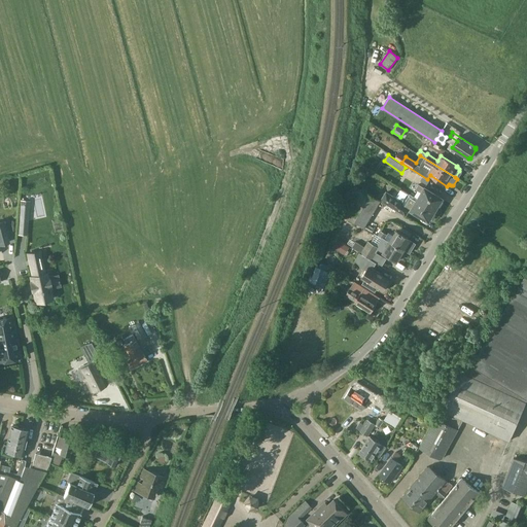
[(360,168),(358,172),(364,176),(369,169),(362,165),(361,166),(360,166),(359,167),(360,168)]
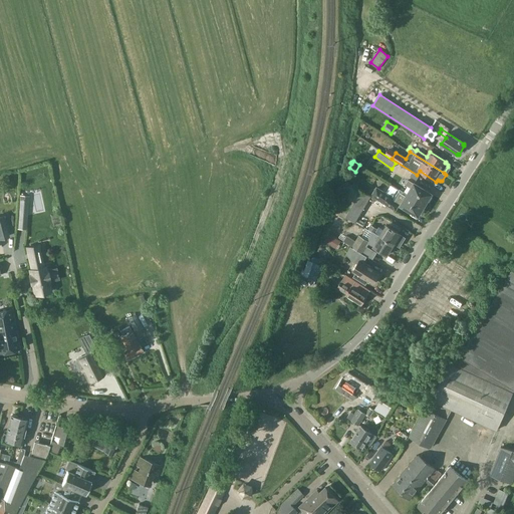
[(411,188),(408,194),(407,194),(425,205),(427,202),(428,203),(432,197),(431,196),(432,194),(415,183),(415,184),(408,179),(405,184),(411,188)]
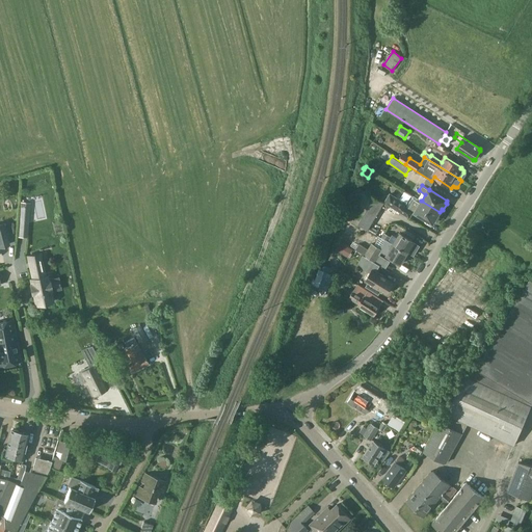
[(349,218),(367,229),(382,203),(361,189),(356,196),(361,198),(349,218)]
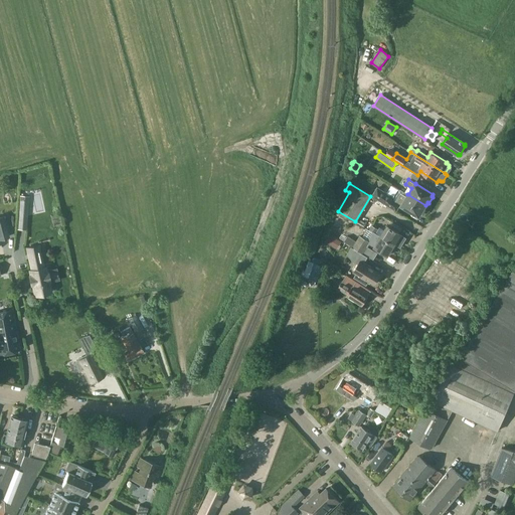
[(387,204),(391,198),(385,195),(386,194),(377,188),(372,196),(387,205),(387,204)]
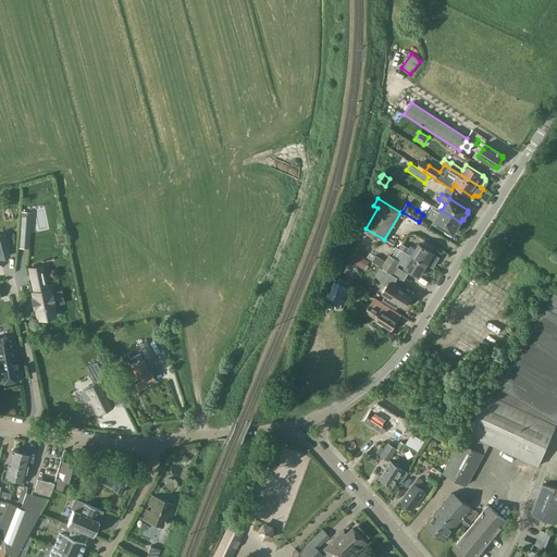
[(460,222),(441,210),(442,210),(437,208),(433,205),(428,212),(430,213),(428,218),(423,214),(419,221),(419,222),(428,227),(432,221),(434,222),(453,234),(455,232),(456,233),(460,226),(458,225),(460,222)]
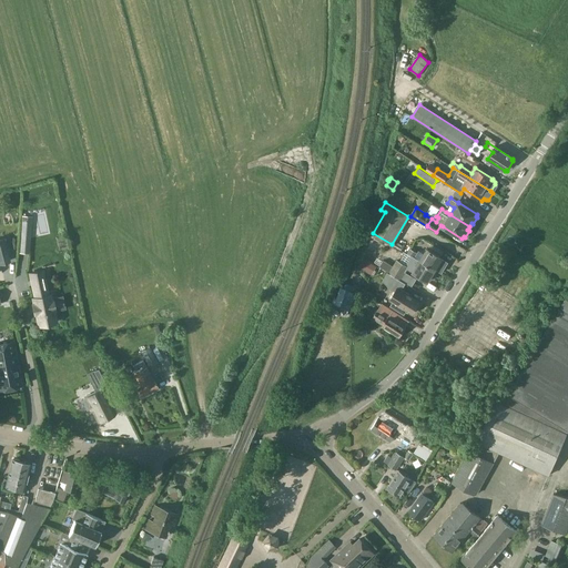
[(20,234),(19,249),(24,249),(26,240),(31,240),(31,235),(20,234)]
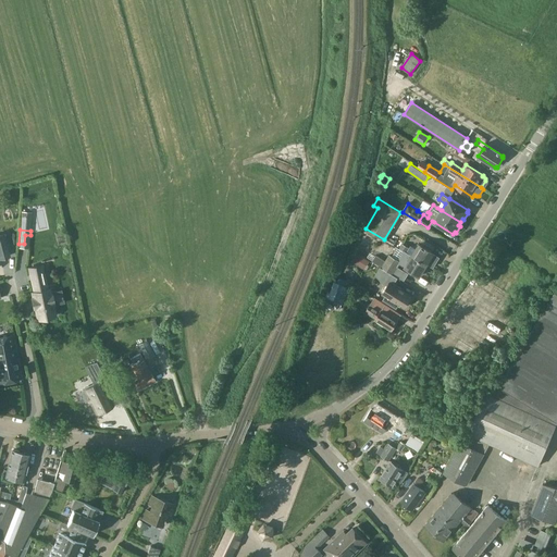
[(418,244),(411,255),(426,264),(426,263),(433,267),(438,257),(418,244)]
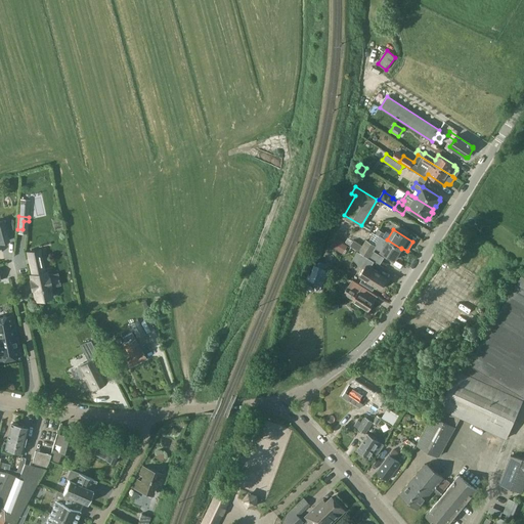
[(387,239),(383,236),(381,235),(377,243),(380,245),(378,248),(382,250),(381,251),(395,259),(401,249),(387,239)]
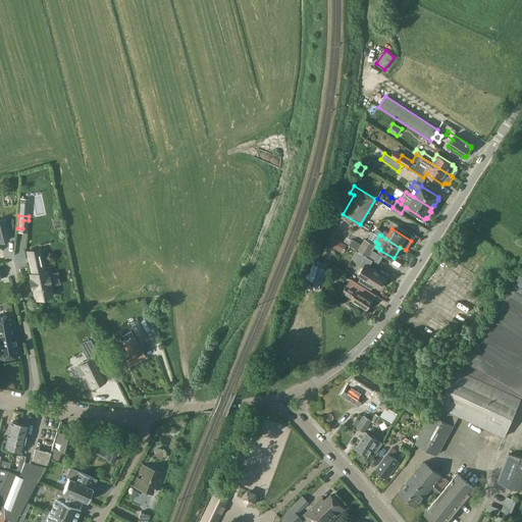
[(365,239),(361,245),(353,240),(350,245),(368,256),(375,246),(365,239)]
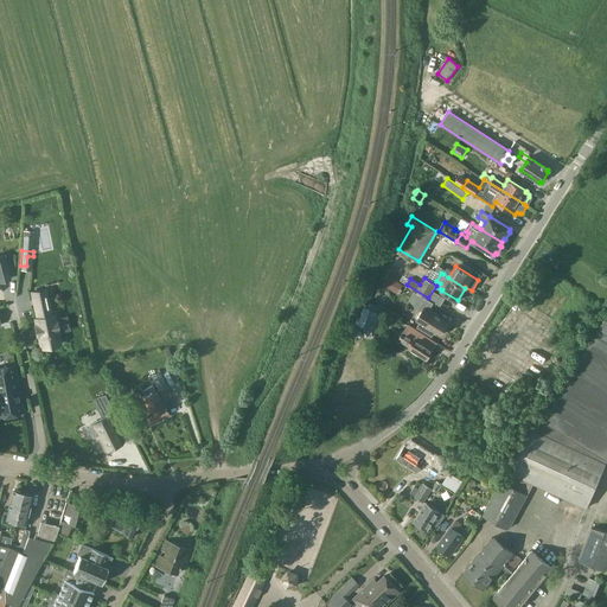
[(397,286),(391,280),(383,286),(390,293),(397,286)]
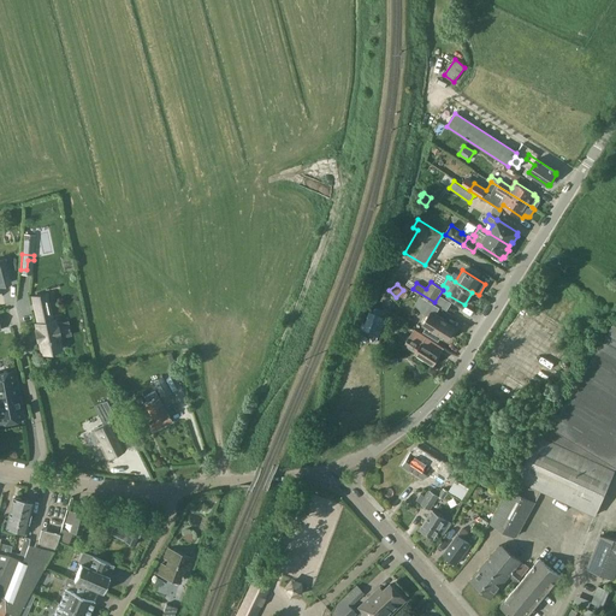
[(41,295),(31,297),(37,324),(35,325),(36,330),(35,331),(37,341),(39,341),(41,354),(46,353),(46,354),(57,351),(55,350),(60,349),(57,337),(59,336),(57,325),(54,326),(53,320),(51,321),(48,308),(45,309),(41,295)]
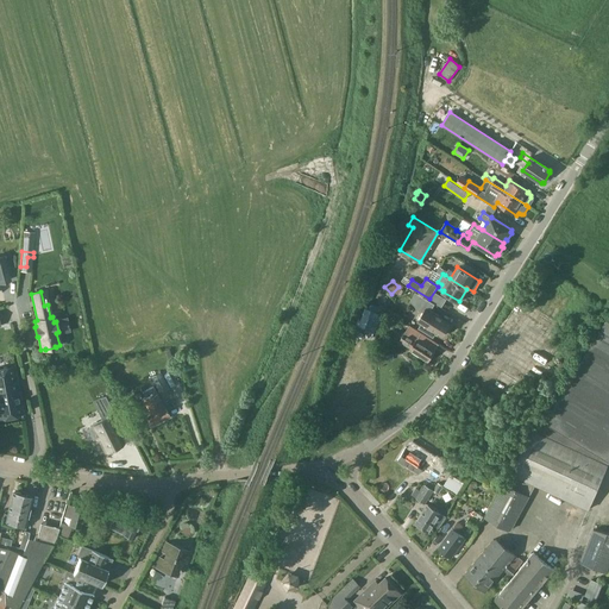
[(450,324),(427,311),(432,303),(414,293),(409,301),(422,314),(418,320),(422,322),(419,328),(433,338),(437,332),(443,336),(450,324)]
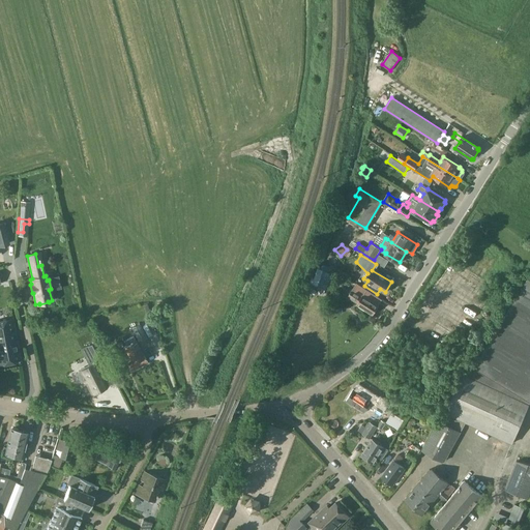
[(332,273),(323,270),(318,289),(326,292),(332,273)]
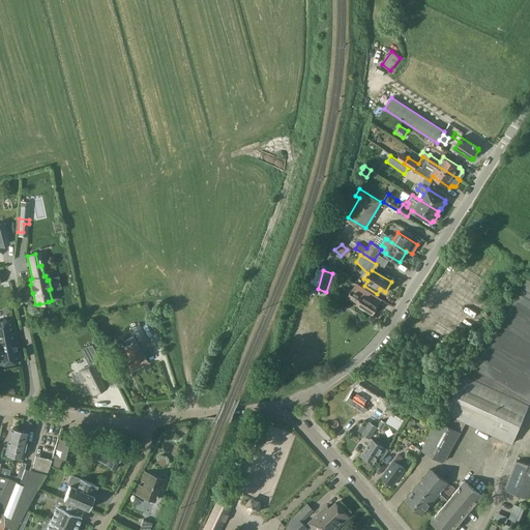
[(462,379),(423,451),(444,462),(466,420),(511,444),(529,405),(527,404),(529,402),(529,277),(528,277),(471,369),(466,366),(462,379)]
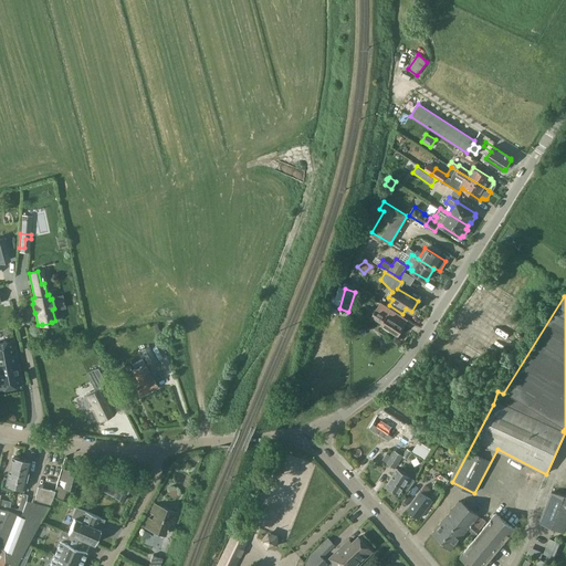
[(398,336),(408,320),(380,302),(376,308),(371,316),(383,323),(381,325),(398,336)]
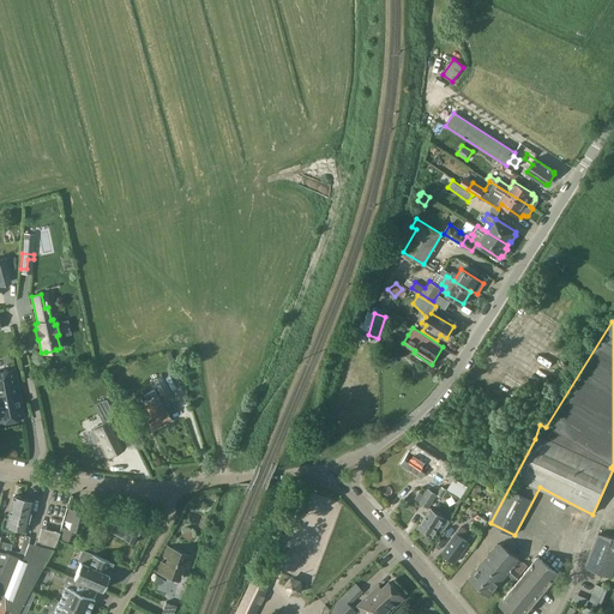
[(12,369),(0,372),(0,422),(23,417),(12,369)]
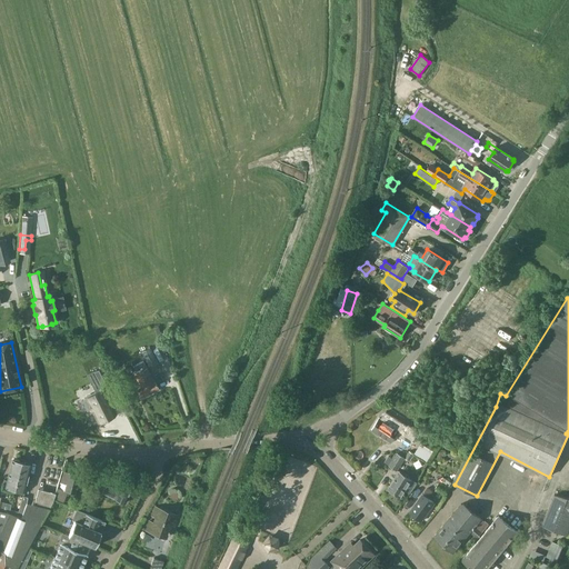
[(141,352),(138,353),(141,359),(145,357),(150,367),(158,362),(150,347),(141,352)]
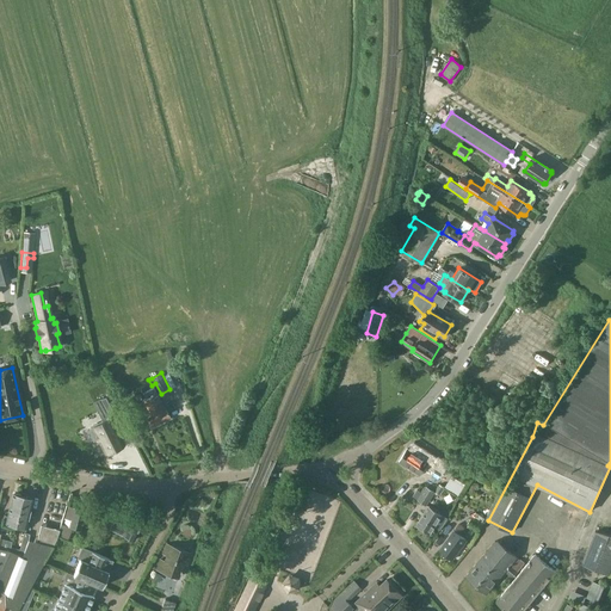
[(170,418),(154,388),(143,394),(146,399),(142,401),(150,415),(147,418),(152,427),(170,418)]
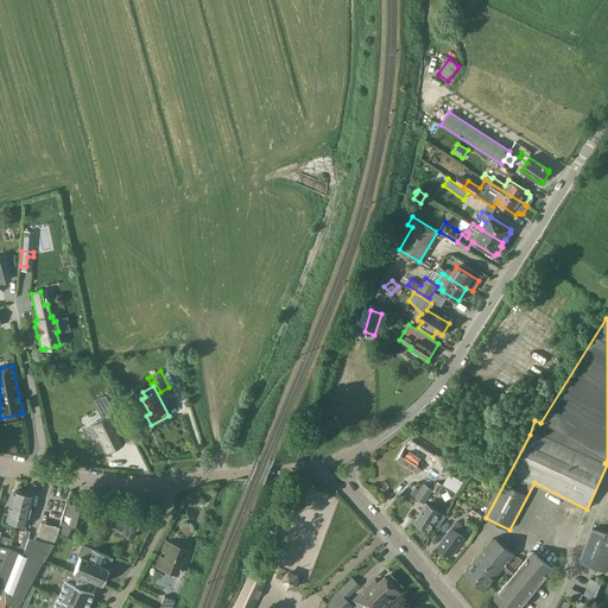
[(109,392),(100,397),(109,413),(118,409),(109,392)]
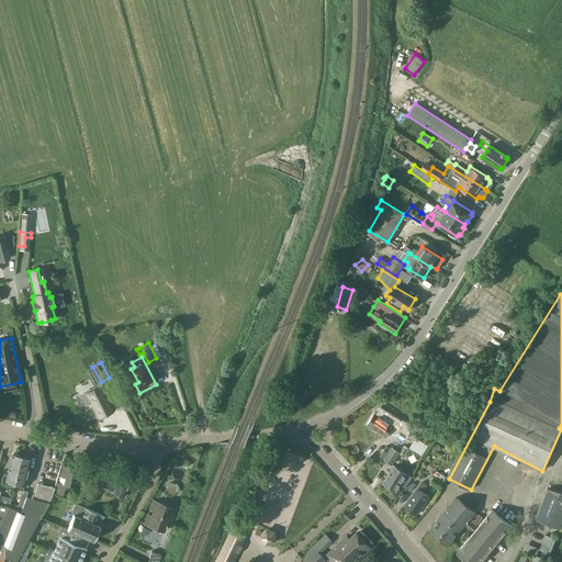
[(85,393),(80,395),(86,405),(90,404),(97,417),(114,409),(102,383),(85,392),(85,393)]
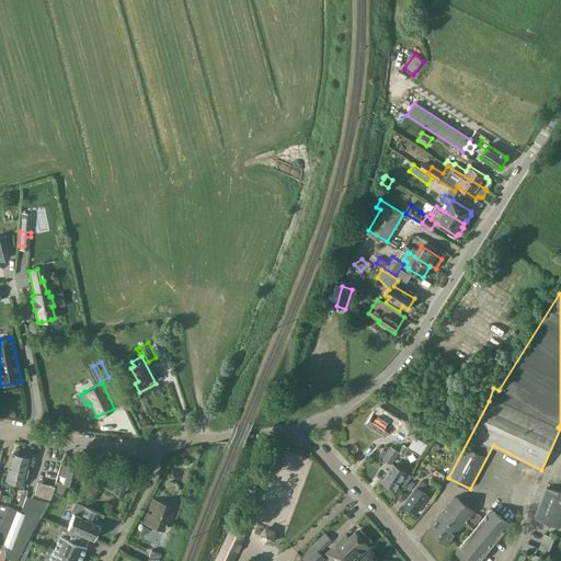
[(401,420),(380,407),(376,413),(374,412),(366,424),(385,436),(390,427),(395,431),(395,432),(405,438),(413,425),(402,419),(401,420)]
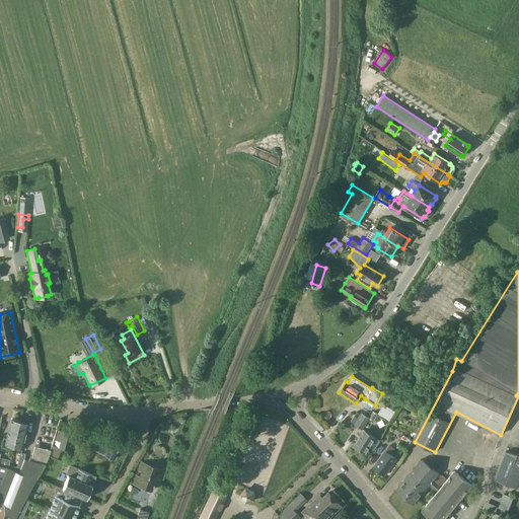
[(390,421),(395,412),(392,410),(388,408),(385,405),(380,415),(390,421)]
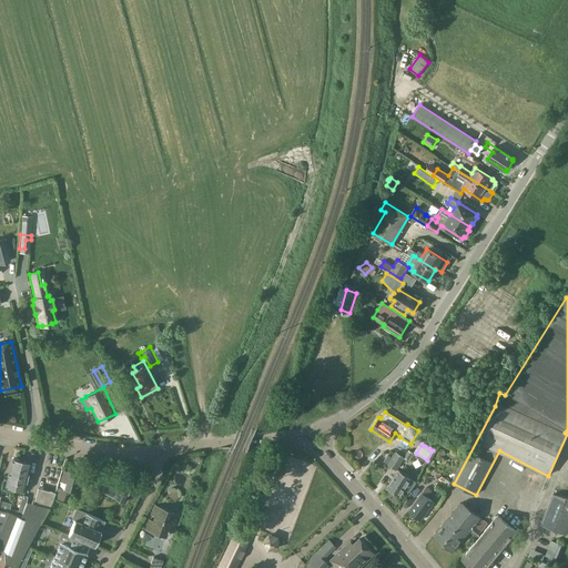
[(388,464),(388,465),(396,469),(404,457),(396,453),(393,458),(388,464)]
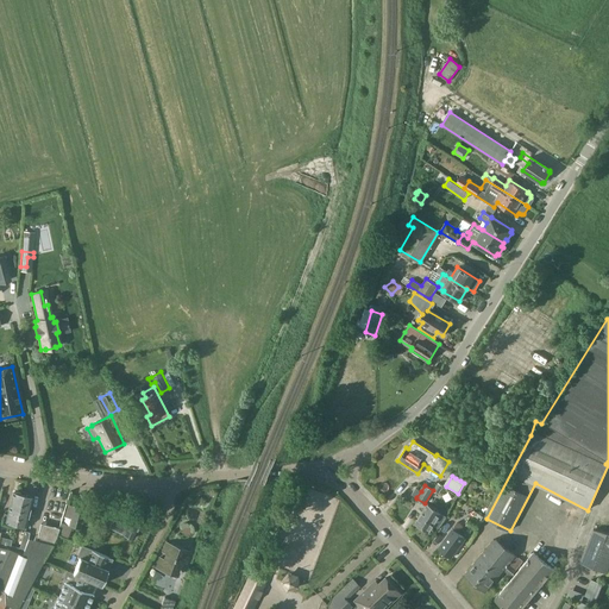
[(2,523),(14,527),(23,496),(20,495),(20,494),(17,493),(16,494),(13,493),(7,514),(5,513),(2,523)]
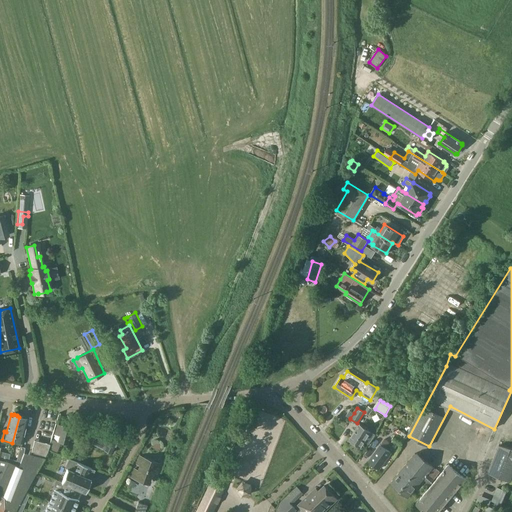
[(12,443),(20,445),(27,419),(25,418),(25,417),(22,416),(21,417),(19,417),(12,443)]
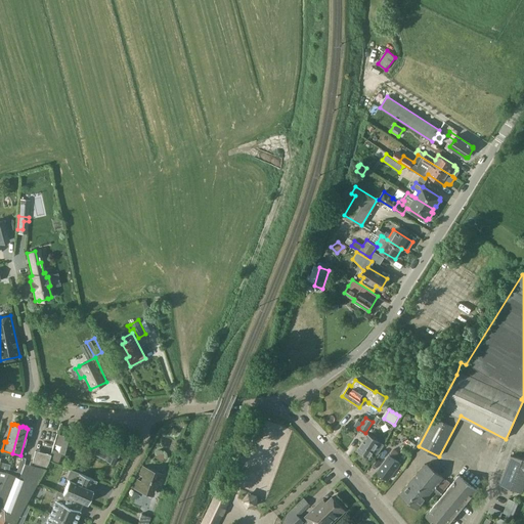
[(82,430),(78,440),(88,444),(92,434),(82,430)]
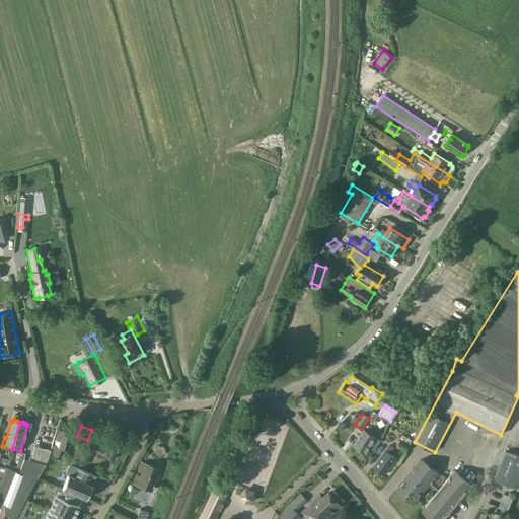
[(73,434),(58,430),(53,446),(68,451),(73,434)]
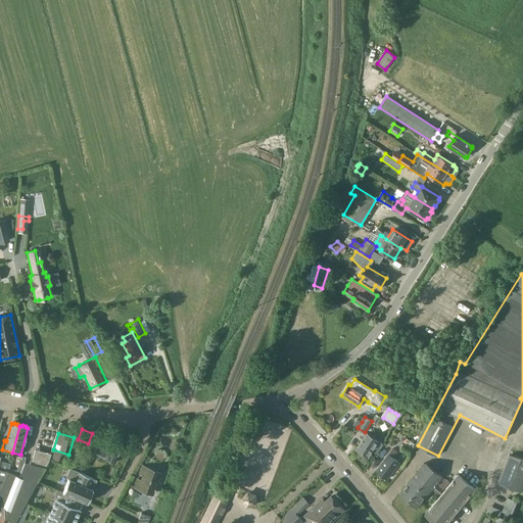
[(382,443),(367,433),(358,448),(368,456),(372,449),(377,453),(382,443)]
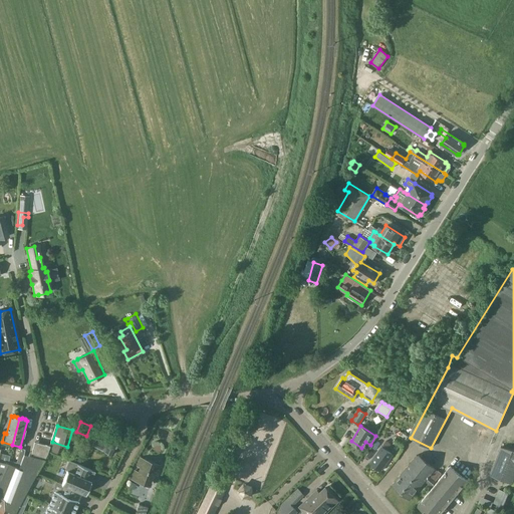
[(98,431),(92,445),(112,455),(119,439),(110,434),(109,436),(98,431)]
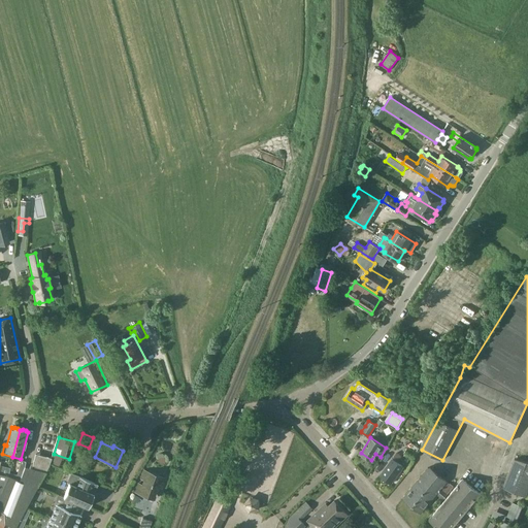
[(420,448),(411,442),(404,453),(405,454),(404,456),(411,460),(420,448)]
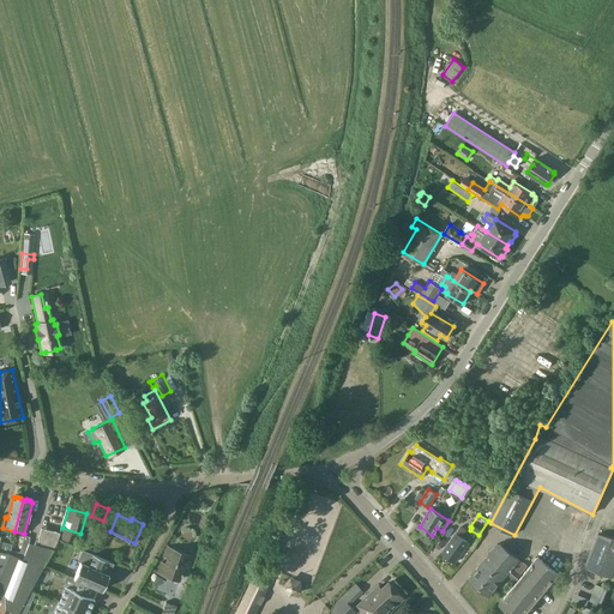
[(461,527),(441,553),(455,563),(469,543),(462,537),(467,530),(461,527)]
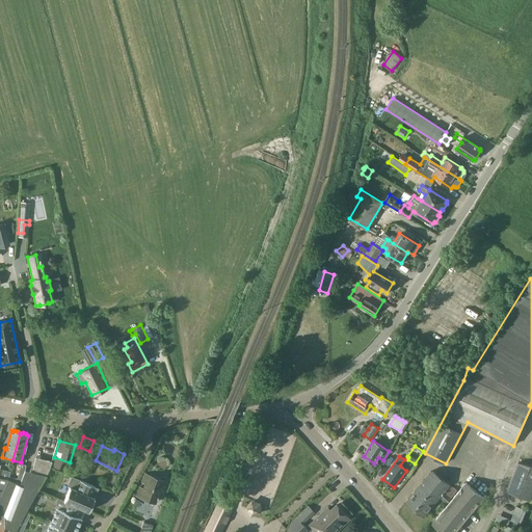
[(12,531),(15,531),(16,530),(25,512),(45,476),(51,461),(34,457),(31,472),(25,471),(26,466),(21,464),(18,479),(9,477),(8,477),(0,497),(0,531),(3,531),(5,528),(12,531)]
